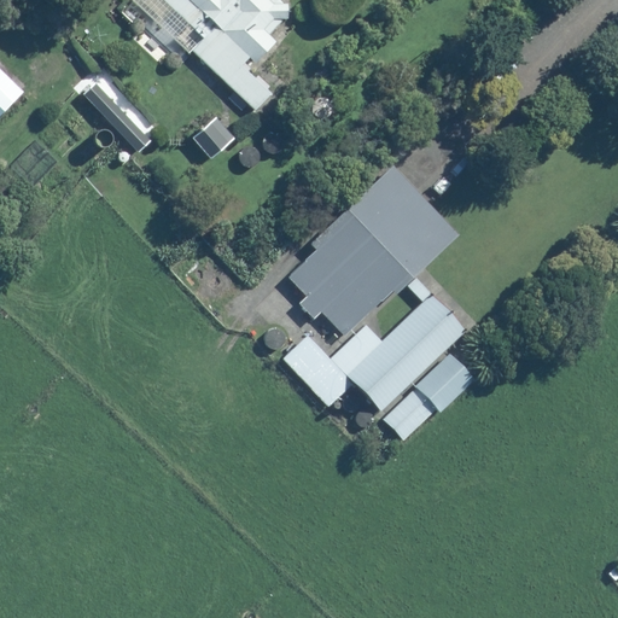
[(163,0),(203,39),(192,51),(233,89),(226,98),(239,110),(246,104),(257,114),(275,95),(245,65),(250,60),(258,68),(279,47),(267,35),(291,11),(278,0),(163,0)]
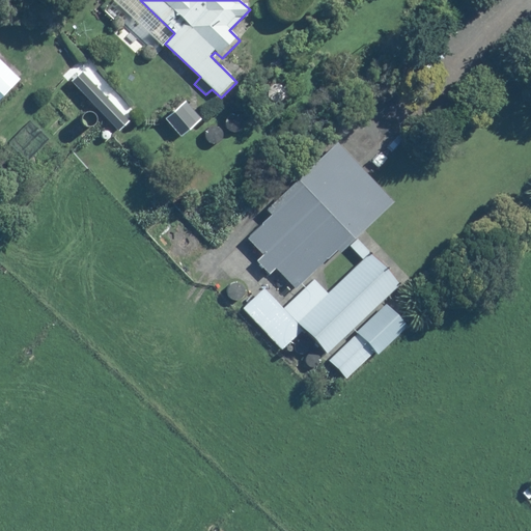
[(0,105),(24,81),(0,57),(0,105)]
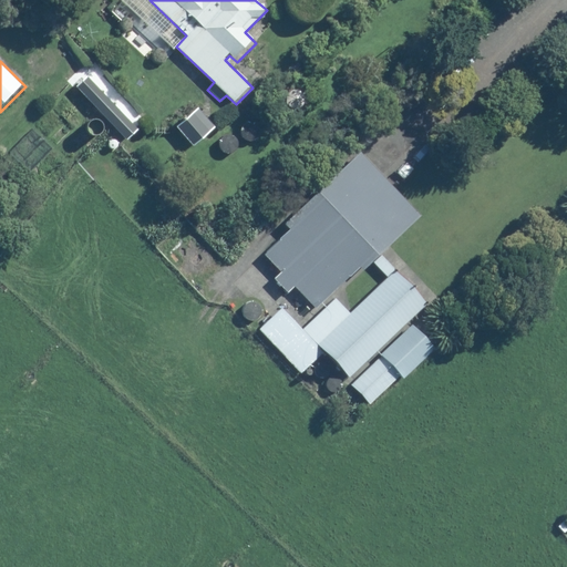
[(94,64),(79,78),(134,142),(150,129),(94,64)]
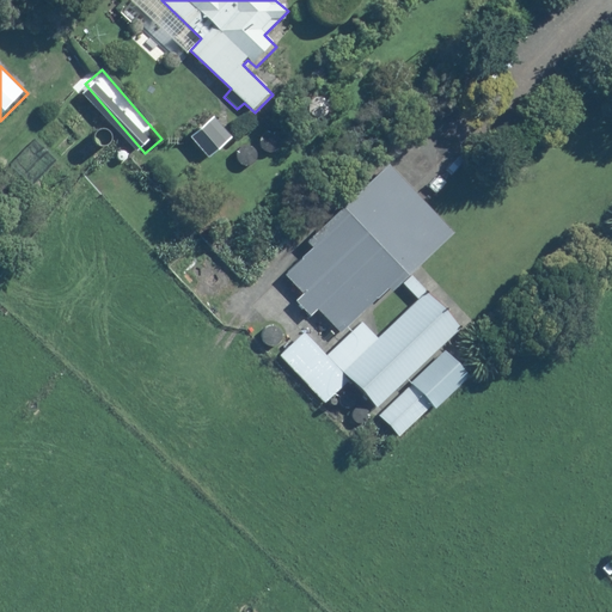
[(234,139),(215,117),(193,138),(212,159),(234,139)]
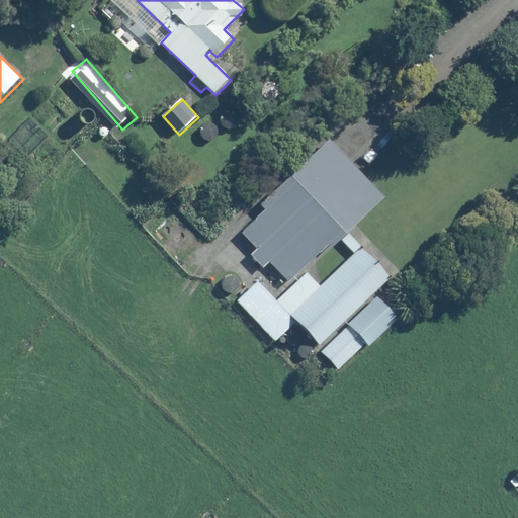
[(386,197),(331,139),(261,205),(266,210),(243,233),(258,249),(252,256),(264,268),(270,263),(289,283),(330,244),(332,247),(340,240),(353,254),(319,285),(307,272),(276,300),(260,282),(239,303),(276,343),(297,324),(319,346),(391,279),(360,247),(362,246),(349,232),(386,197)]
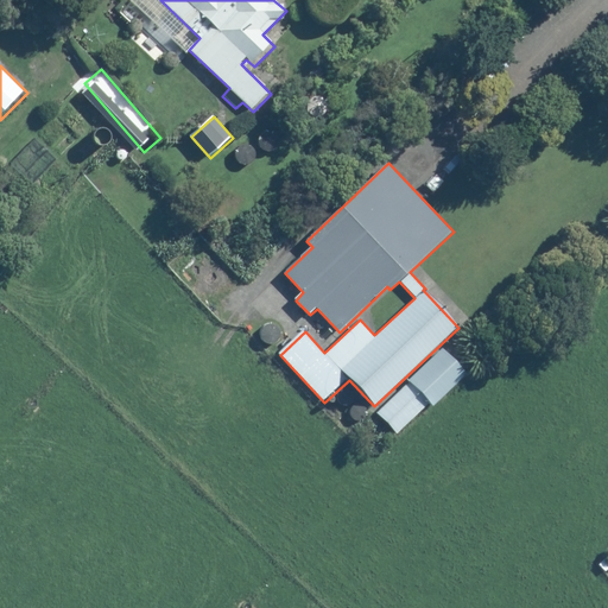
[(443,348),(409,381),(434,406),(468,373),(443,348)]
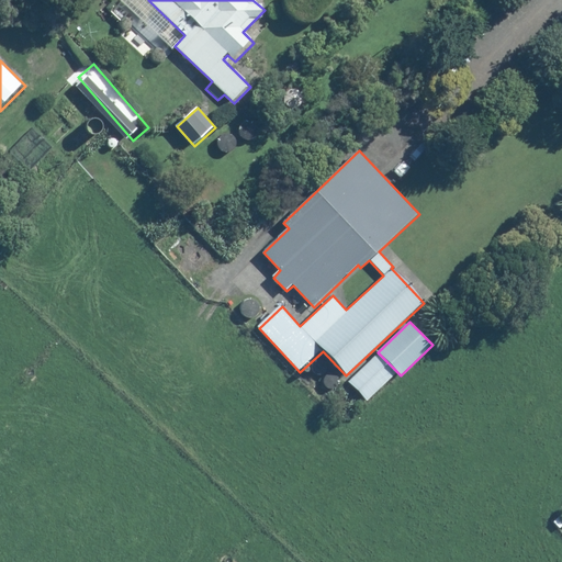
[(374,355),(349,381),(369,401),(395,375),(374,355)]
